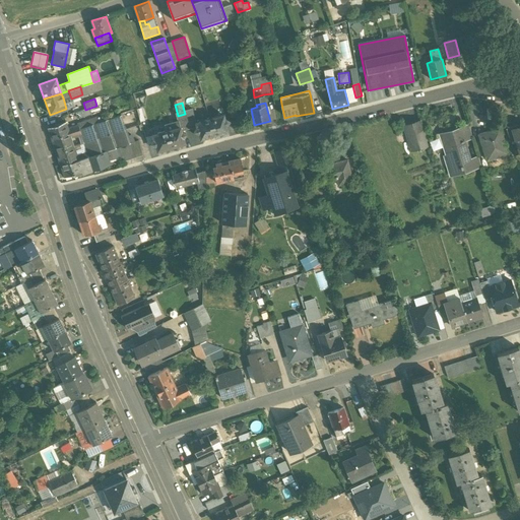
[(194,104),(183,107),(187,118),(197,115),(194,104)]
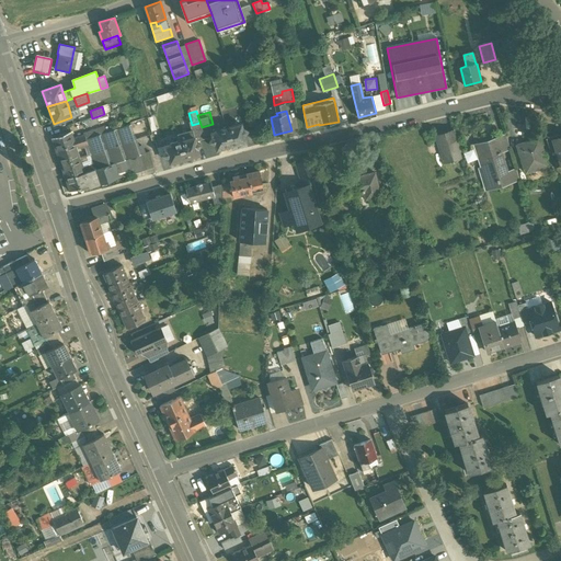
[(90,118),(81,122),(83,128),(92,125),(90,118)]
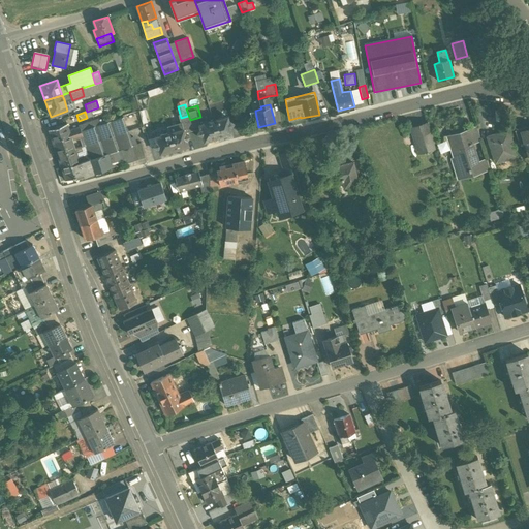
[(122,117),(96,126),(93,127),(82,132),(85,142),(84,143),(85,147),(128,132),(122,117)]
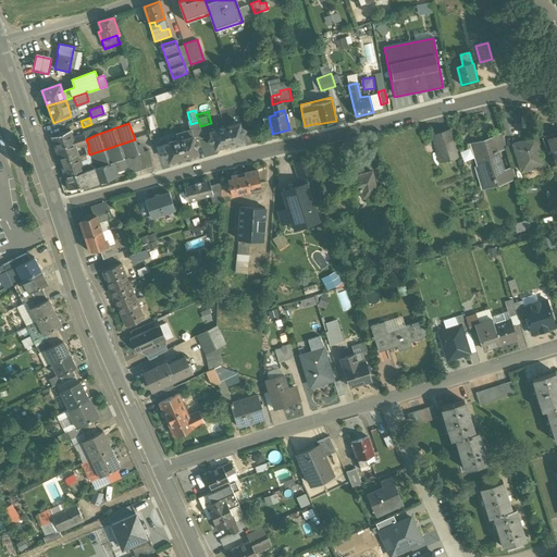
[(239,123),(224,127),(230,145),(244,140),(243,135),(246,130),(240,126),(239,123)]
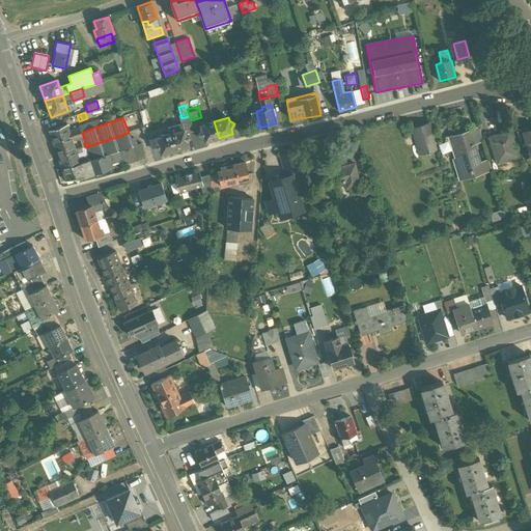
[(214,121),(200,124),(202,130),(200,134),(203,136),(205,142),(219,138),(214,121)]
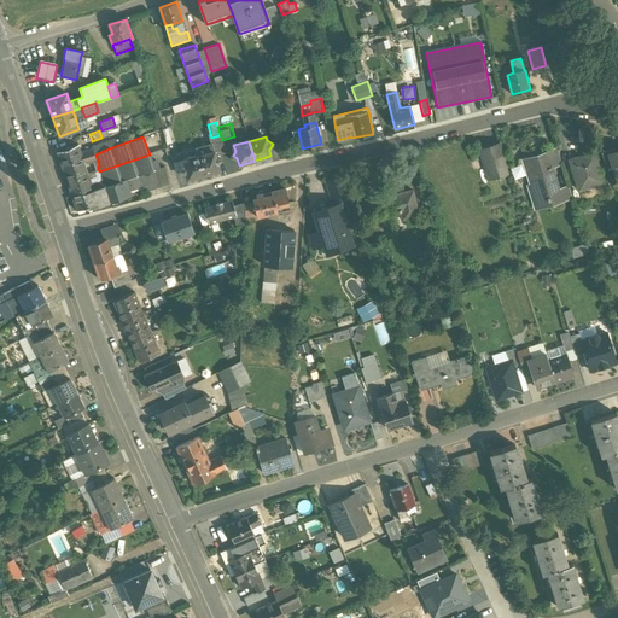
[(106,143),(92,147),(93,149),(95,155),(109,149),(106,143)]
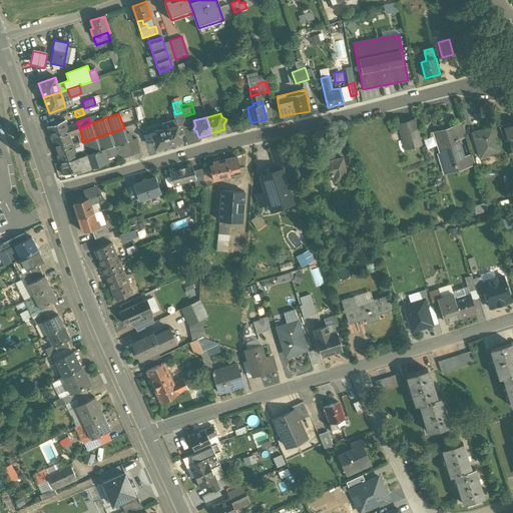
[(64,120),(47,126),(51,139),(60,136),(59,134),(68,131),(66,127),(64,120)]
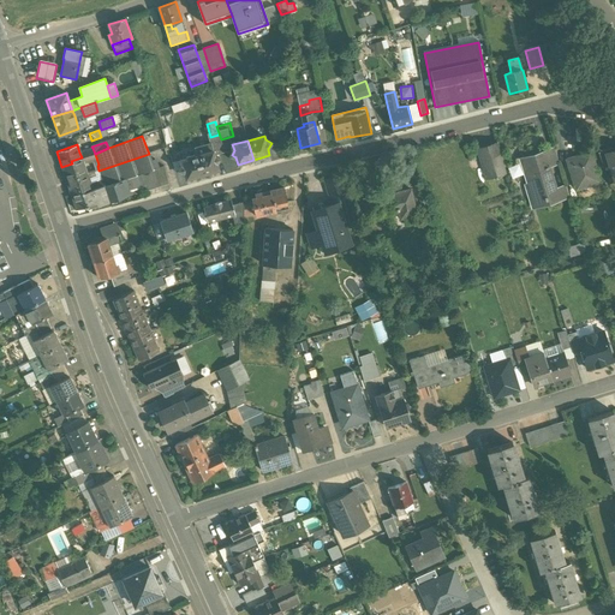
[(495,144),(476,149),(483,172),(502,167),(495,144)]
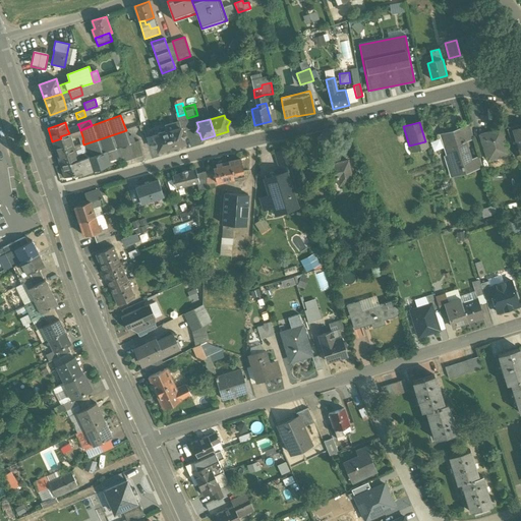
[(519,124),(505,128),(509,141),(515,139),(512,130),(520,127),(519,124)]
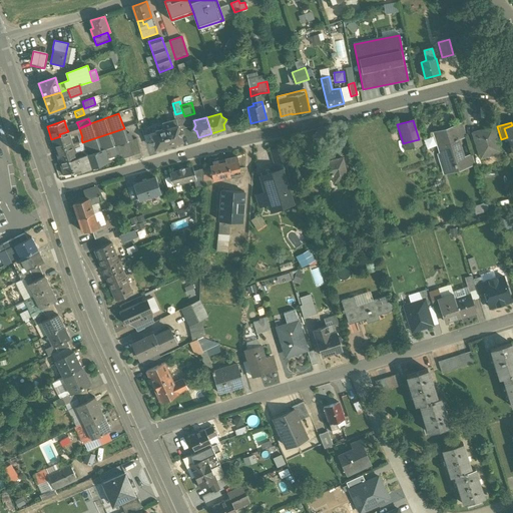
[(77,123),(66,127),(68,131),(79,128),(77,123)]
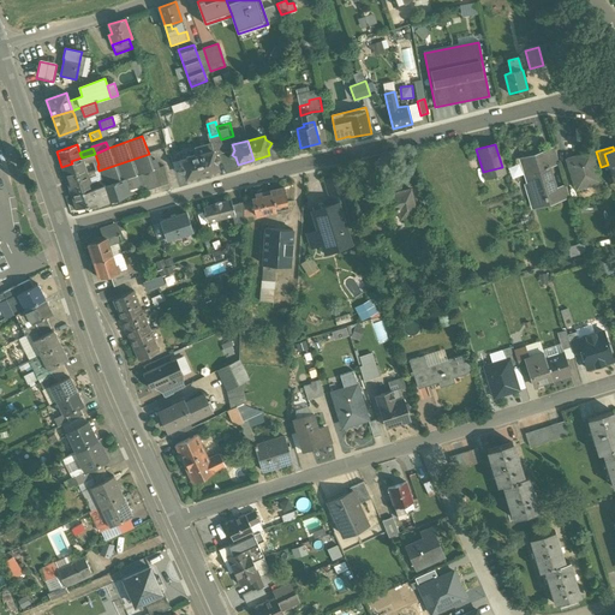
[(614,149),(614,150),(604,154),(608,165),(614,185),(614,184),(614,149)]
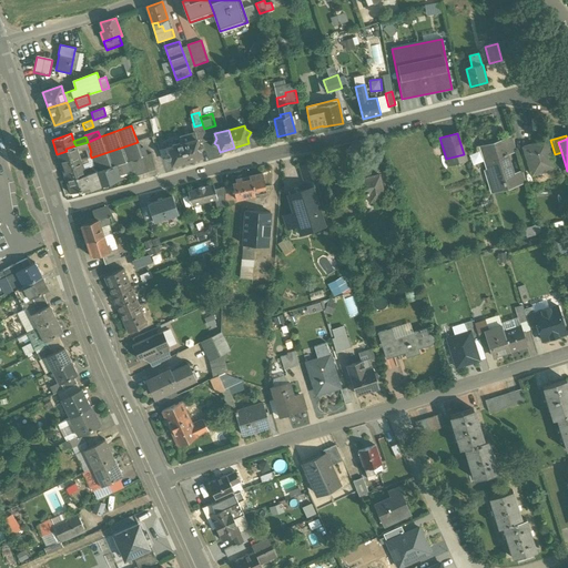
[(191,141),(181,143),(186,161),(202,156),(200,151),(203,146),(198,143),(196,139),(191,141)]
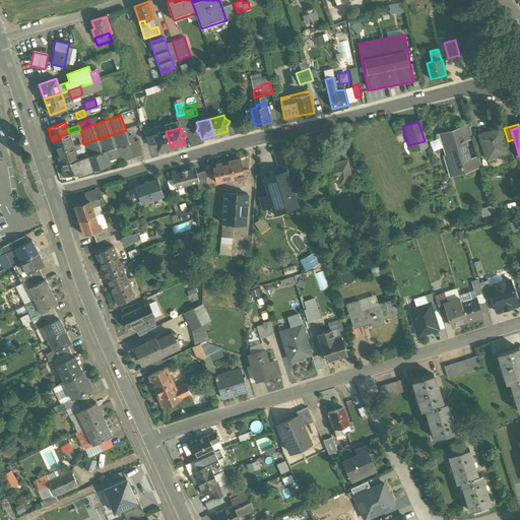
[(463,129),(441,135),(441,134),(440,134),(446,154),(449,153),(453,168),(460,166),(461,168),(462,168),(463,171),(472,169),(463,139),(466,138),(463,129)]
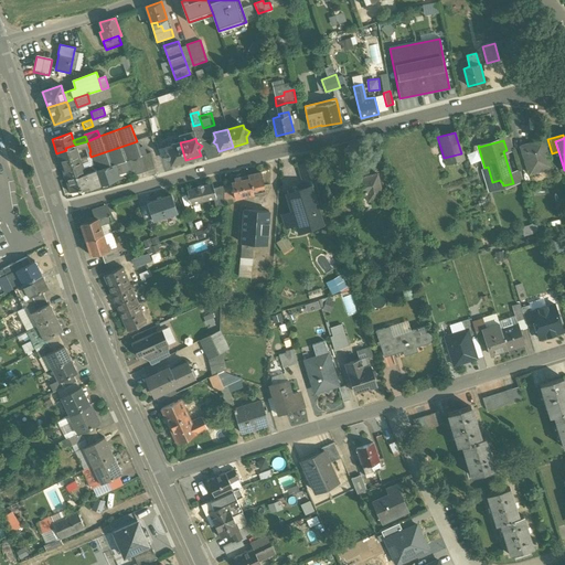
[(537,140),(519,146),(528,173),(548,167),(545,153),(542,155),(537,140)]
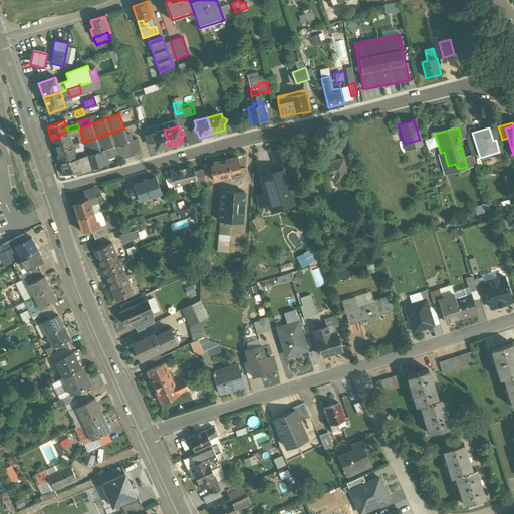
[(79,129),(68,132),(70,137),(73,136),(74,141),(81,139),(82,138),(79,129)]
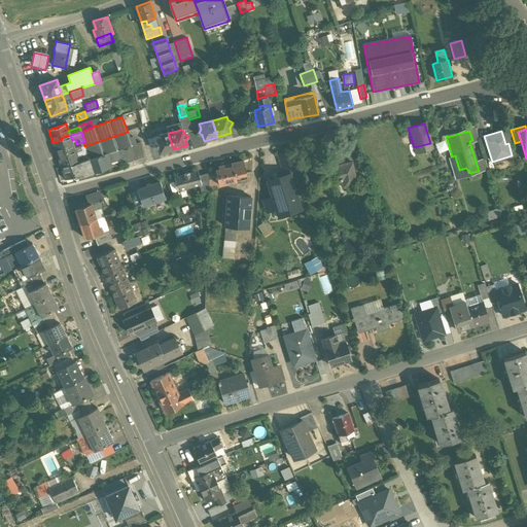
[(128,132),(84,146),(88,154),(90,159),(114,150),(120,149),(129,146),(133,145),(128,132)]
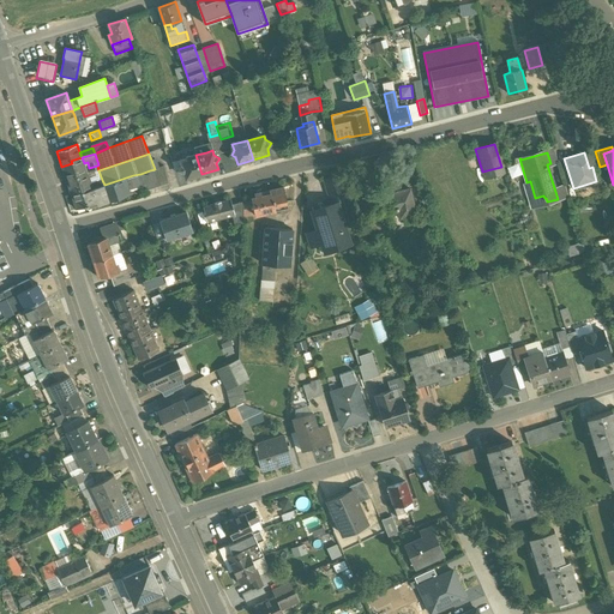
[(196,155),(180,160),(179,169),(184,173),(186,179),(202,174),(196,155)]
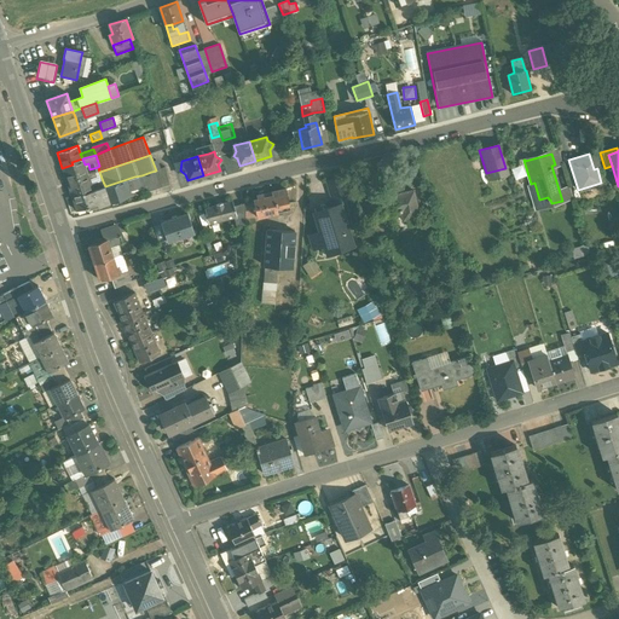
[(85,165),(82,158),(71,162),(73,165),(62,168),(67,183),(87,175),(85,165)]
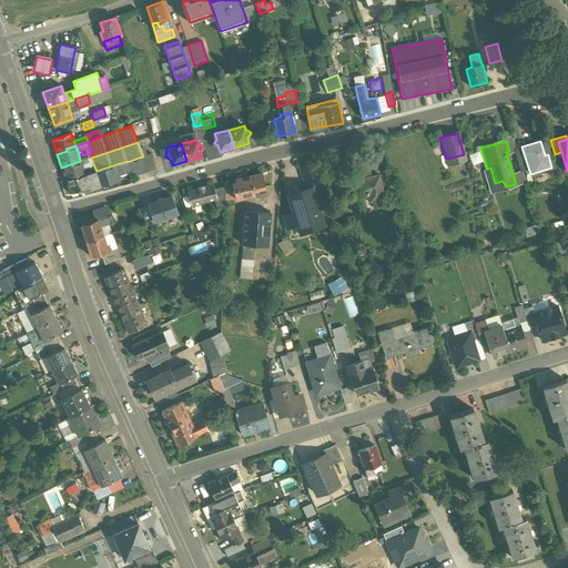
[(155,170),(151,153),(143,156),(139,158),(143,174),(155,170)]
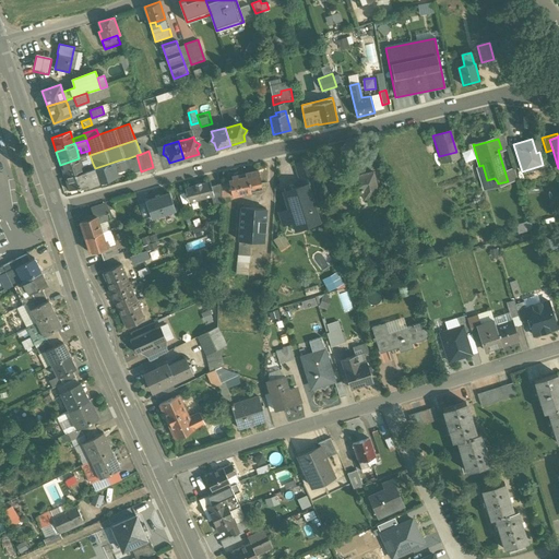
[(137,155),(128,158),(132,174),(141,171),(137,155)]
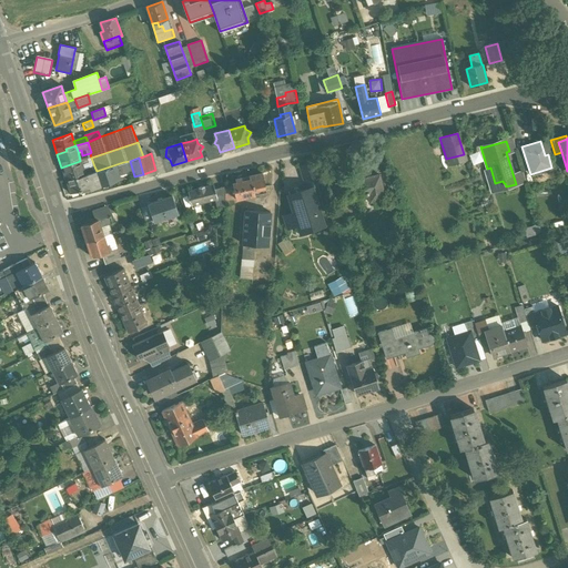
[(80,161),(61,168),(66,180),(75,176),(77,178),(85,175),(83,171),(80,161)]
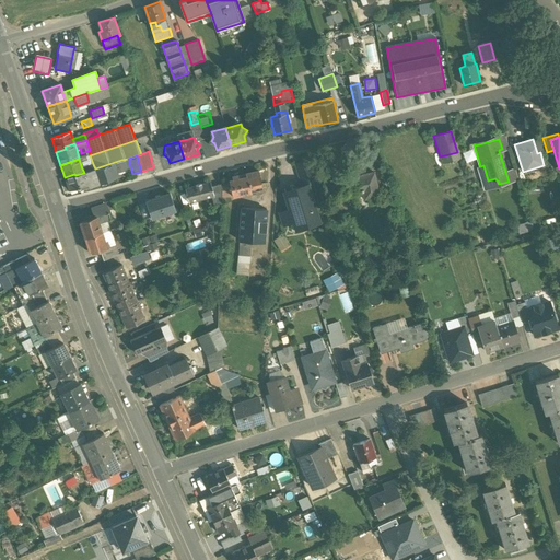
[(121,160),(95,168),(100,184),(108,182),(107,178),(118,175),(117,173),(125,170),(121,160)]
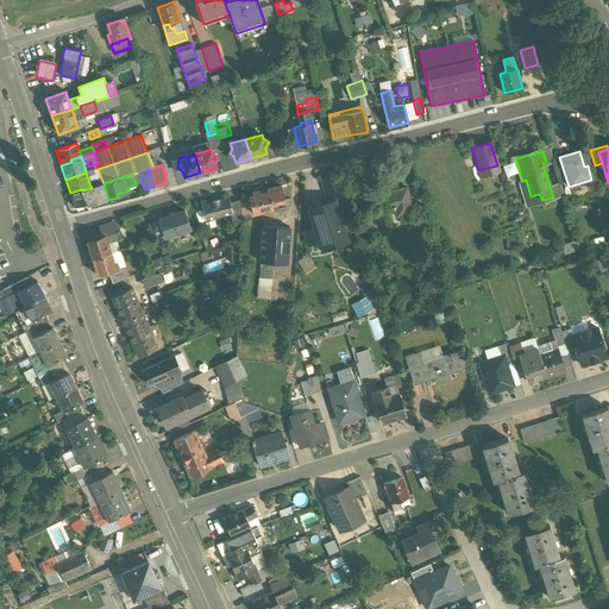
[(322,179),(330,202),(334,201),(337,200),(336,195),(341,193),(336,174),(322,179)]
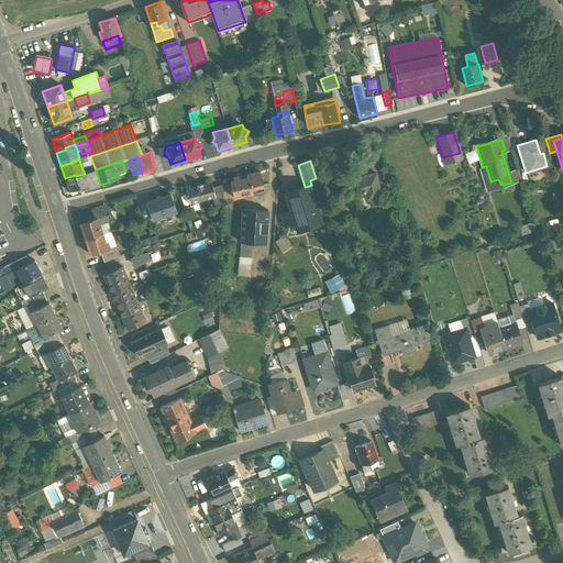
[(96,169),(85,174),(88,186),(89,189),(100,185),(96,169)]
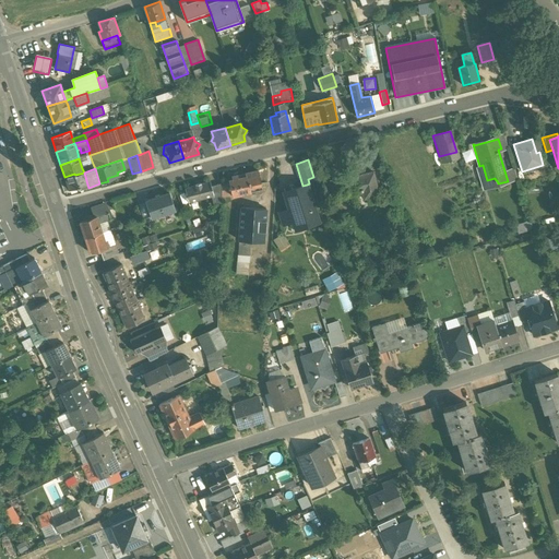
[(245,176),(238,178),(237,174),(232,176),(233,180),(227,181),(232,197),(261,188),(256,169),(244,173),(245,176)]
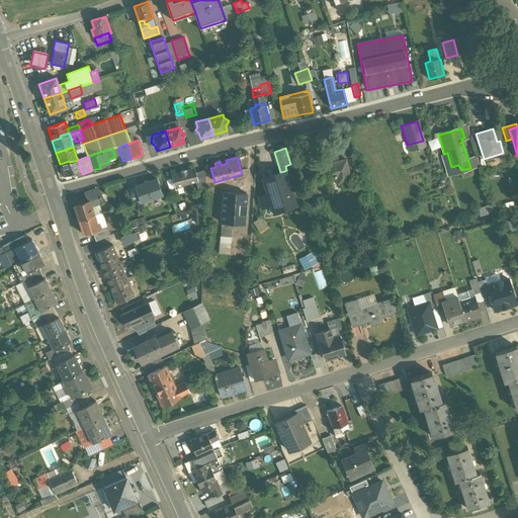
[(345,158),(323,164),(327,180),(335,178),(337,184),(351,180),(345,158)]
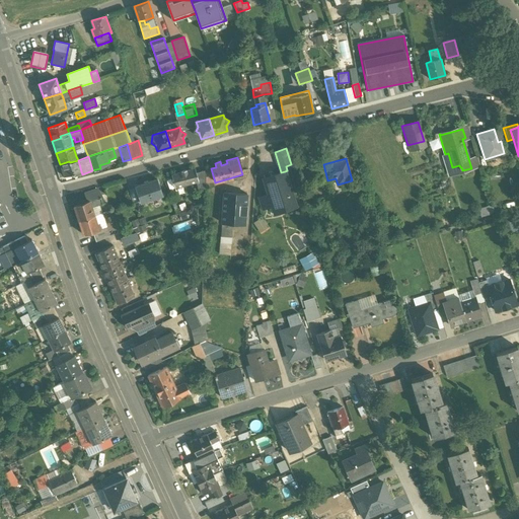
[(69,161),(60,164),(64,177),(81,171),(78,160),(70,162),(69,161)]
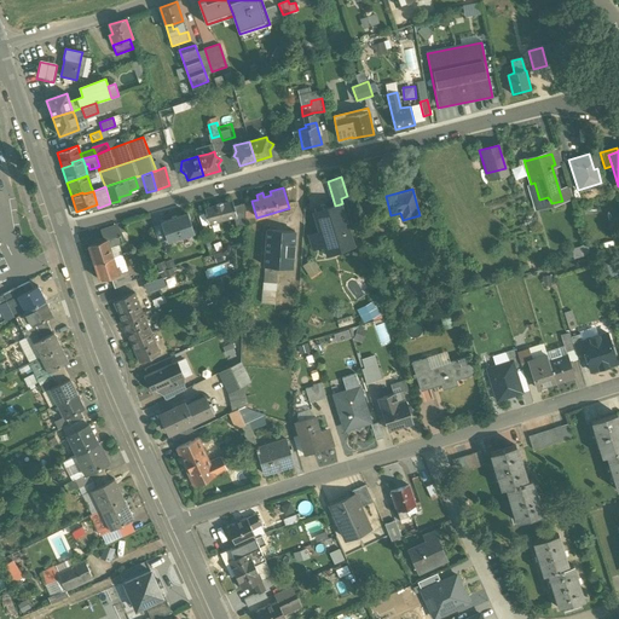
[(233,201),(223,203),(223,201),(217,203),(217,204),(204,208),(206,213),(204,213),(206,219),(208,219),(209,224),(235,218),(237,217),(235,206),(233,201)]
